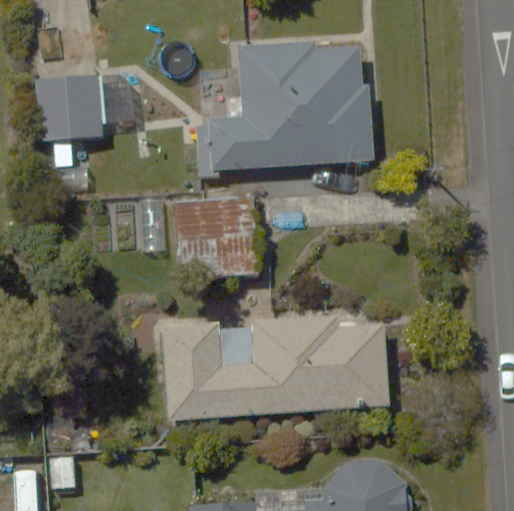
[(373,155),(366,45),(238,52),(242,108),(200,111),(203,165),(373,155)]
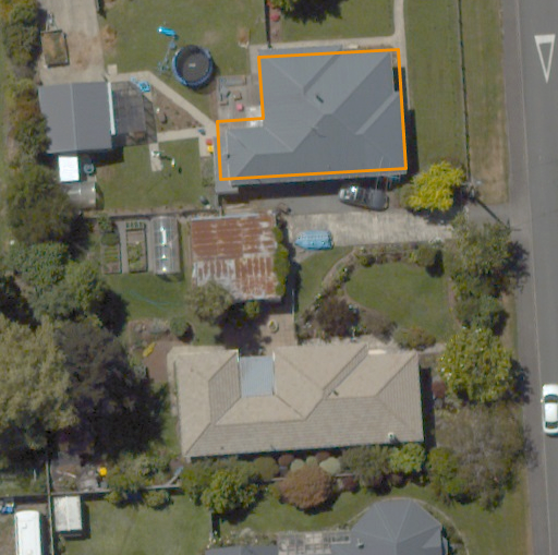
[(101,88),(38,92),(40,157),(104,155),(101,88)]
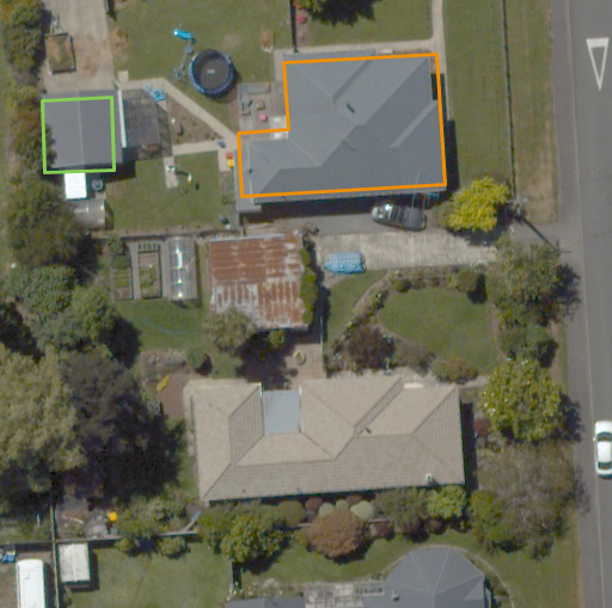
[(303,234),(209,235),(210,330),(303,329),(303,234)]
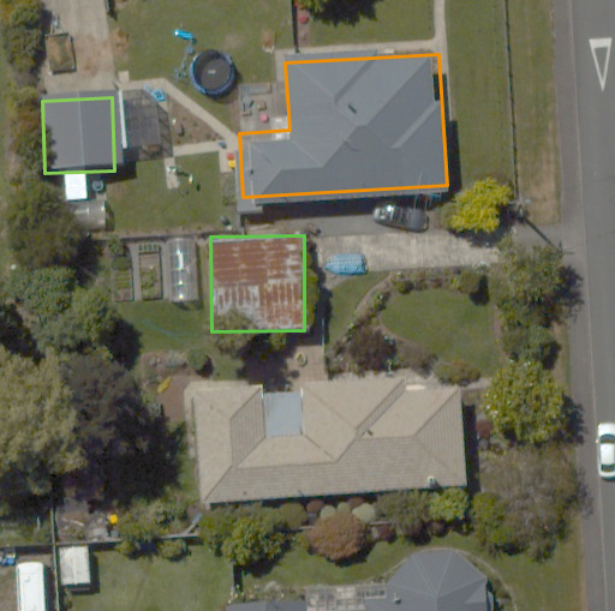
[(478,485),(472,382),(190,397),(196,501),(478,485)]
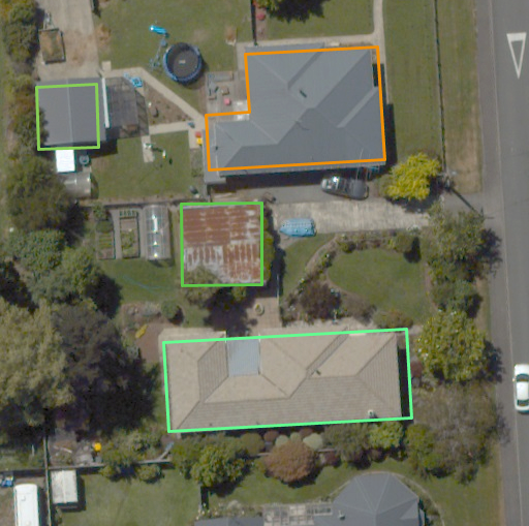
[(80,468),(48,469),(50,512),(82,511),(80,468)]
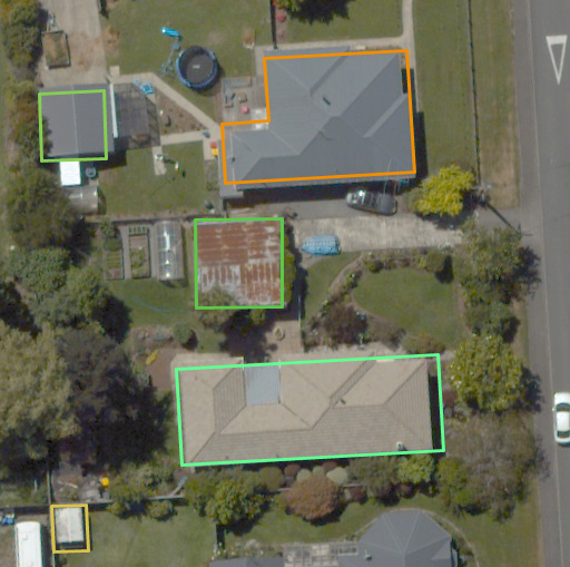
[(475,566),(474,550),(438,516),(392,518),(353,557),(212,566),(475,566)]
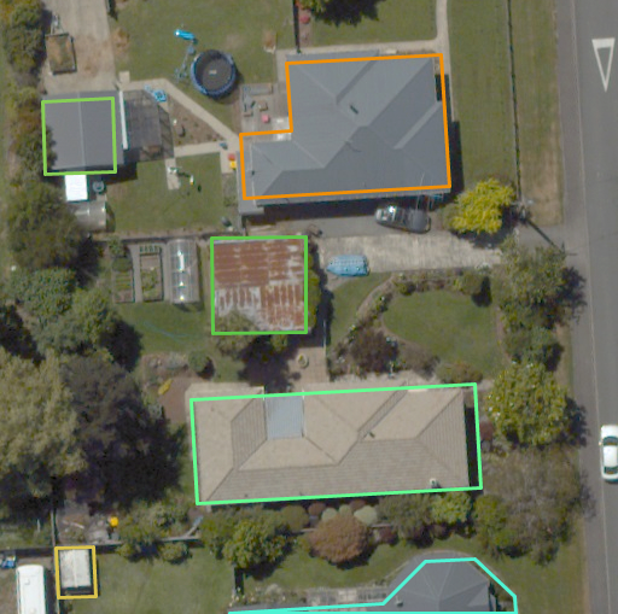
All buildings are outlined.
